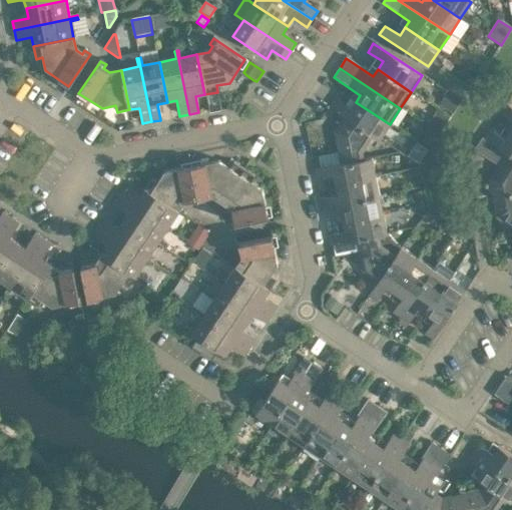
[(448,92),(439,106),(452,115),(462,102),(448,92)]
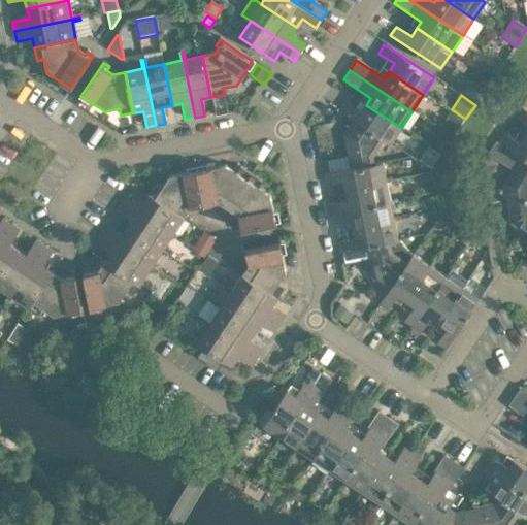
[(383,139),(390,144),(401,128),(366,105),(361,113),(346,103),(339,111),(355,122),(355,121),(383,139)]
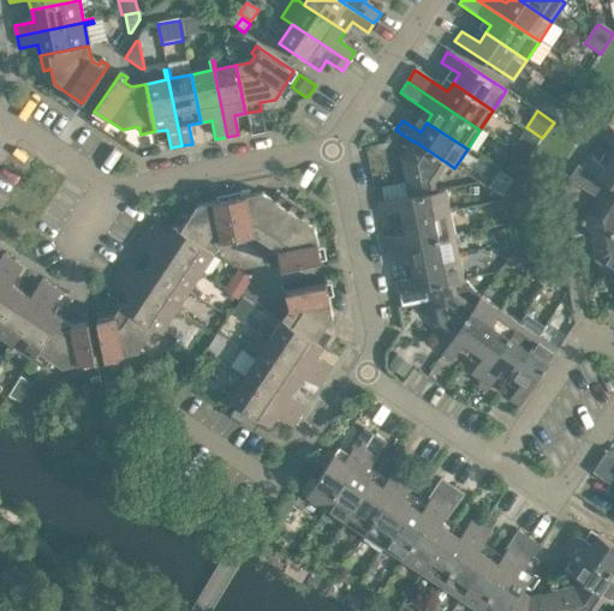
[(613,132),(606,127),(600,137),(613,147),(613,153),(610,159),(613,160),(613,132)]
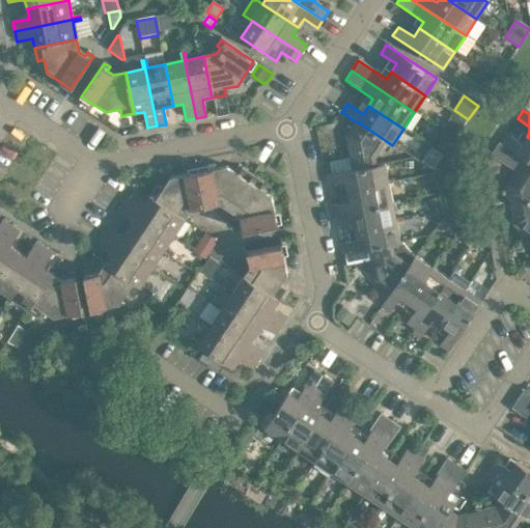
[(357,121),(357,122),(346,139),(353,171),(375,166),(374,157),(385,140),(357,121)]
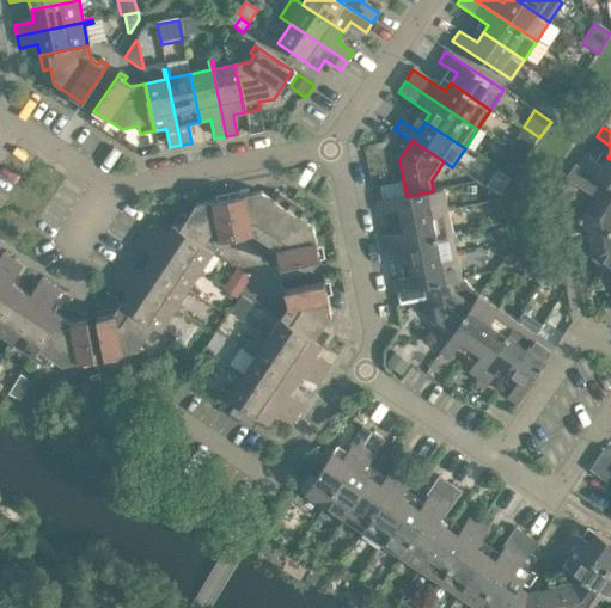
[(525,140),(517,153),(526,159),(535,146),(525,140)]
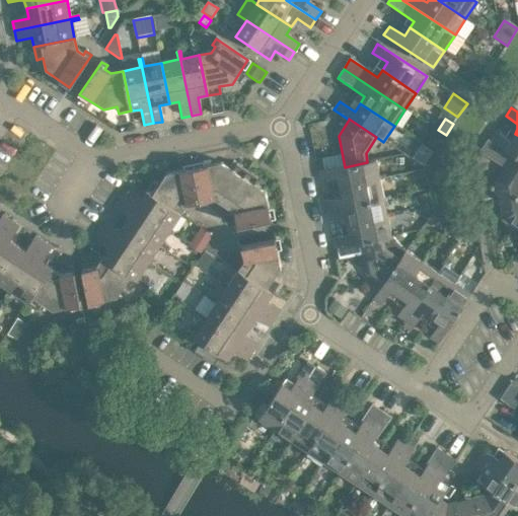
[(510,142),(495,132),(490,140),(512,155),(513,155),(517,158),(517,135),(515,134),(510,142)]
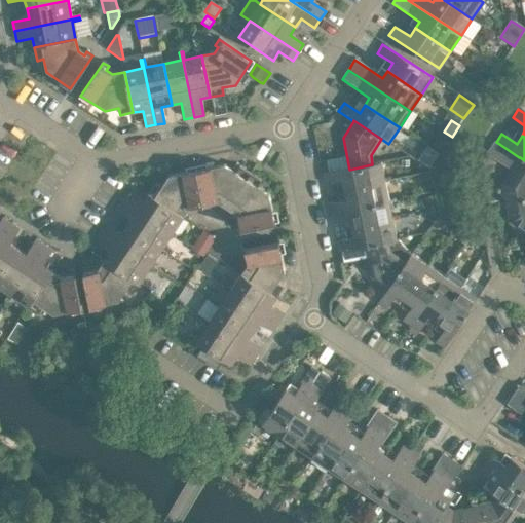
[(495,143),(487,155),(497,161),(505,149),(495,143)]
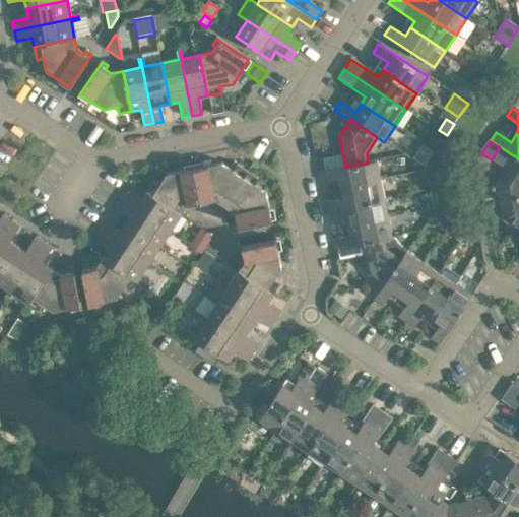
[(518,158),(514,155),(513,155),(496,183),(500,202),(518,197),(518,158)]
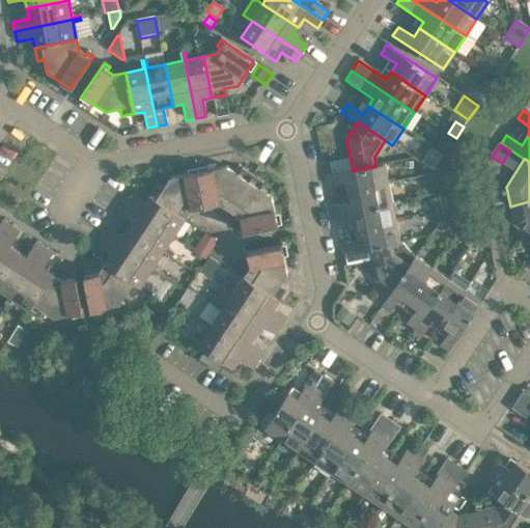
[(353,171),(325,176),(327,187),(345,183),(347,193),(388,184),(385,164),(375,166),(353,171)]
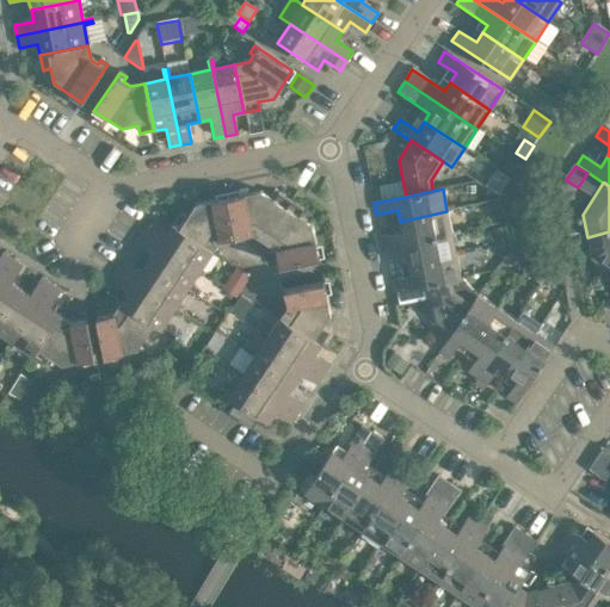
[(278,194),(273,202),(260,192),(228,199),(236,243),(244,242),(244,237),(252,235),(264,243),(291,203),(278,194)]
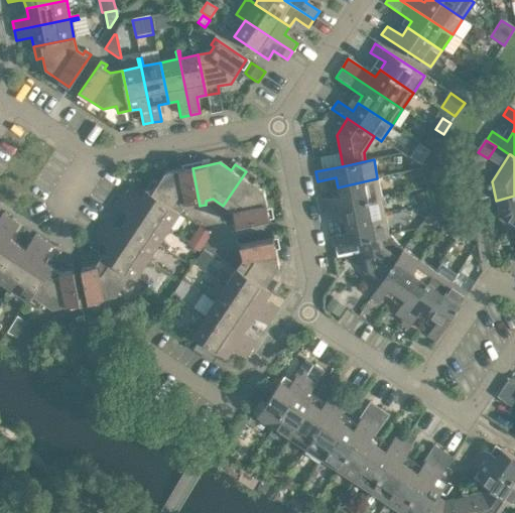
[(157,184),(152,181),(145,191),(179,215),(185,205),(194,203),(194,207),(200,206),(192,168),(165,173),(157,184)]
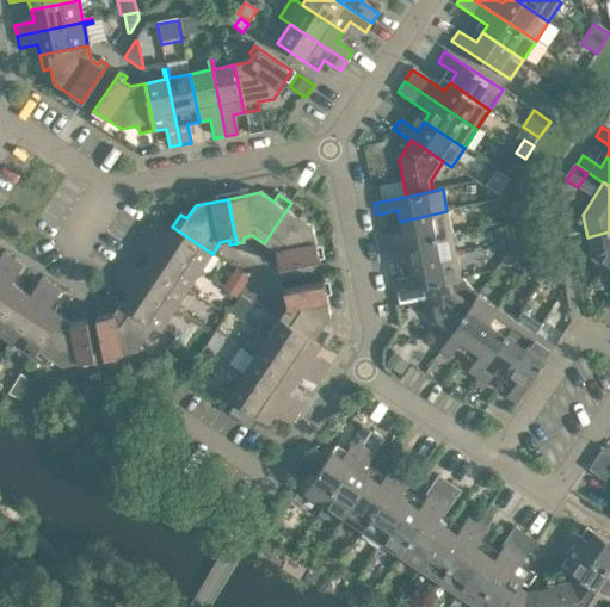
[(273,261),(275,268),(319,260),(313,227),(299,218),(303,211),(291,203),(264,243),(276,252),(278,260),(273,261)]
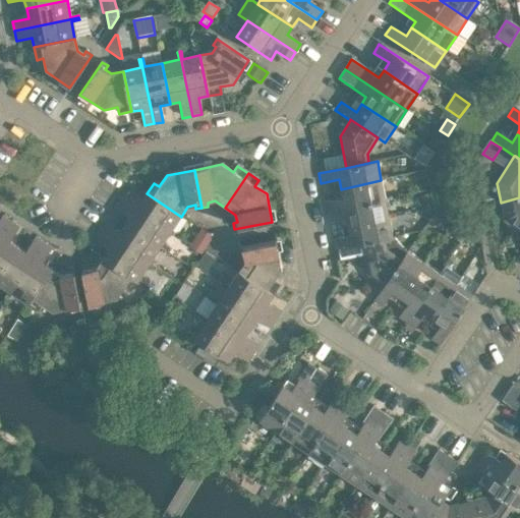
[(342,198),(325,203),(327,212),(385,199),(381,180),(341,189),(342,198)]
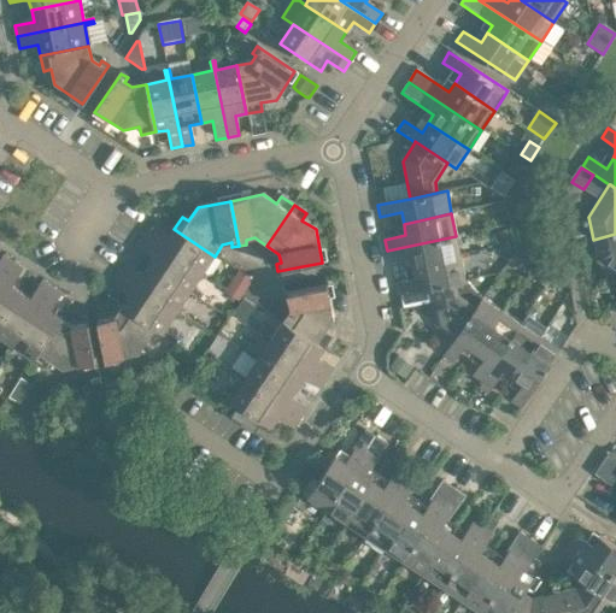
[(166,239),(151,228),(145,237),(210,281),(211,278),(203,273),(215,257),(174,229),(166,239)]
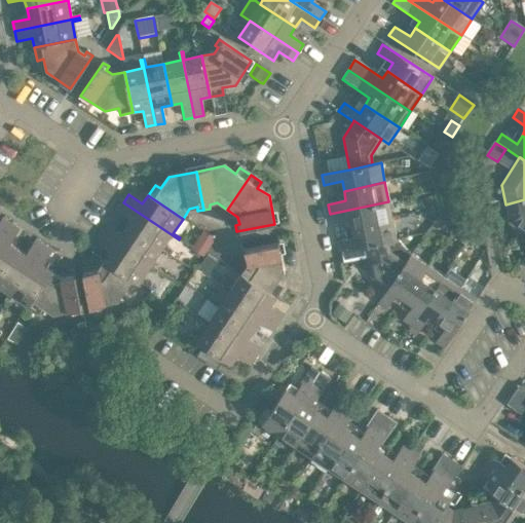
[(421,200),(423,215),(437,213),(434,197),(421,200)]
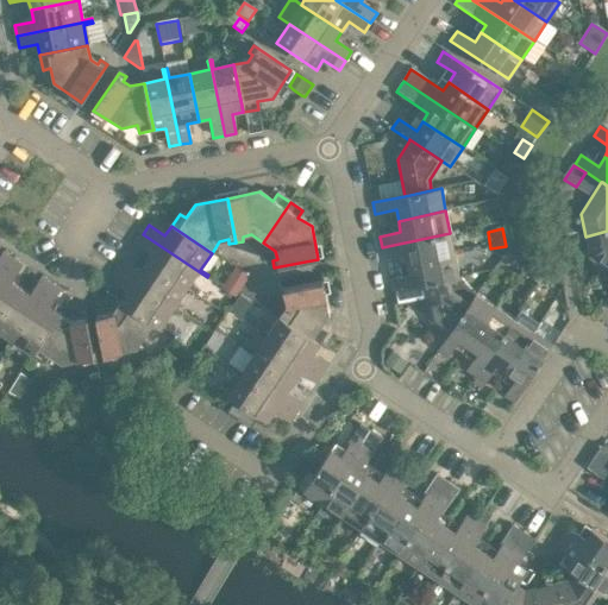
[(589,259),(607,271),(607,231),(585,237),(589,259)]
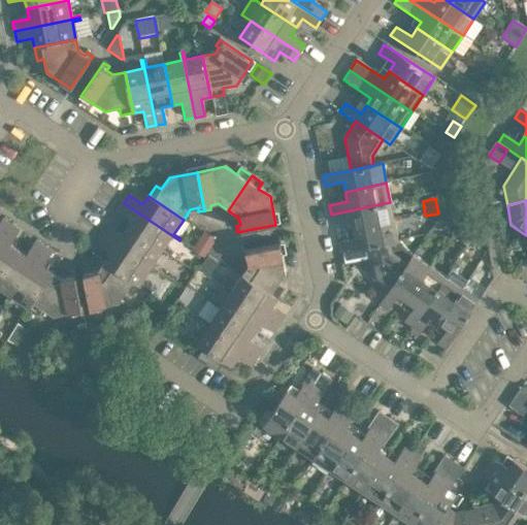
[(333,225),(351,221),(353,230),(394,222),(390,202),(331,215),(333,225)]
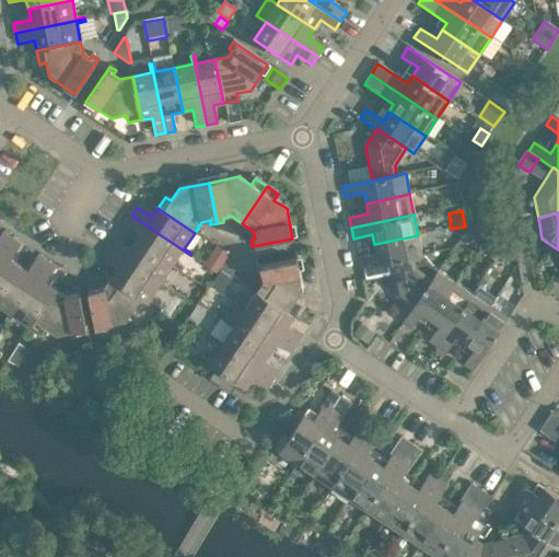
[(126,224),(140,234),(135,243),(171,268),(182,252),(189,257),(190,255),(131,216),(126,224)]
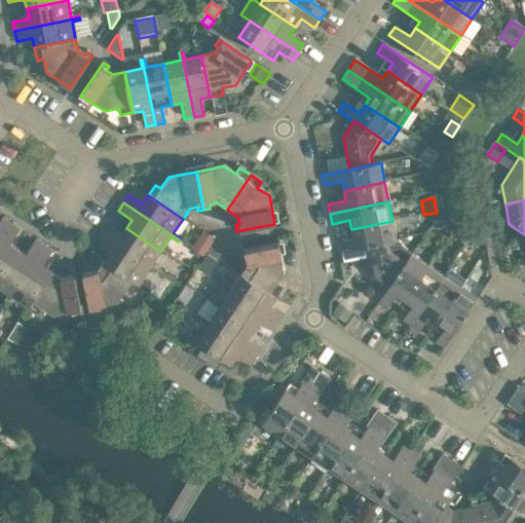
[(2,220),(0,223),(0,240),(10,225),(2,220)]
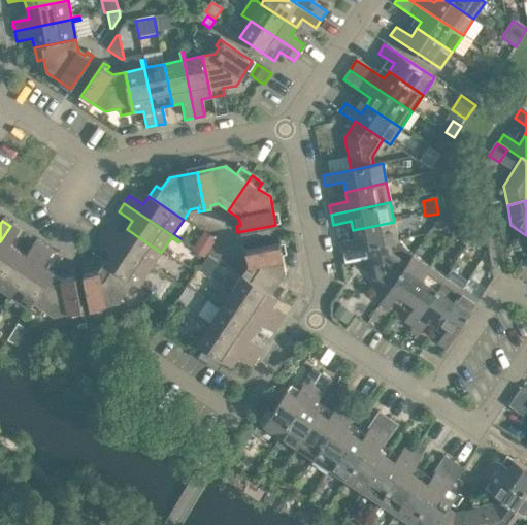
[(355,240),(336,243),(338,254),(366,249),(366,248),(390,243),(398,241),(394,222),(353,230),(355,240)]
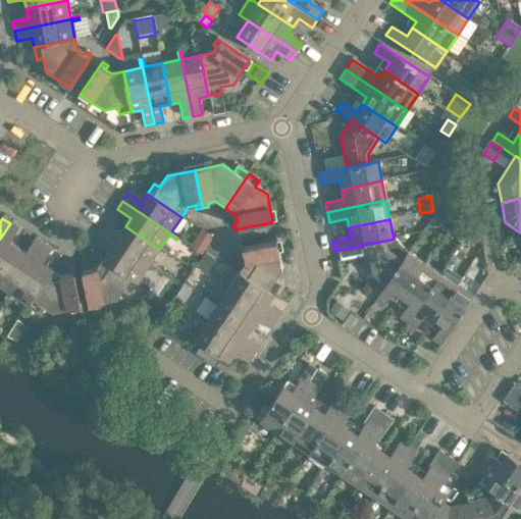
[(9,243),(18,229),(10,223),(0,239),(0,273),(17,248),(9,243)]
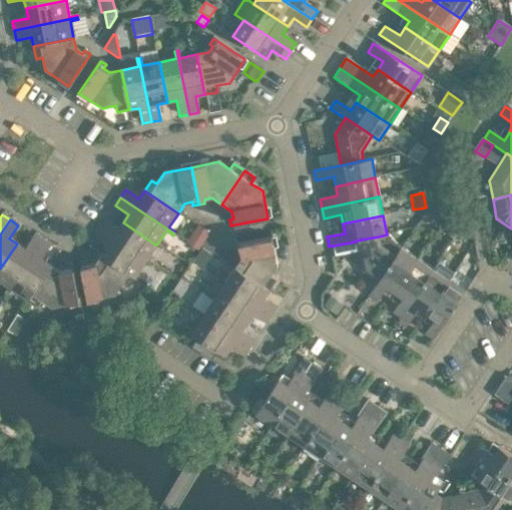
[(117,230),(104,221),(99,229),(152,266),(154,264),(147,260),(156,245),(123,222),(117,230)]
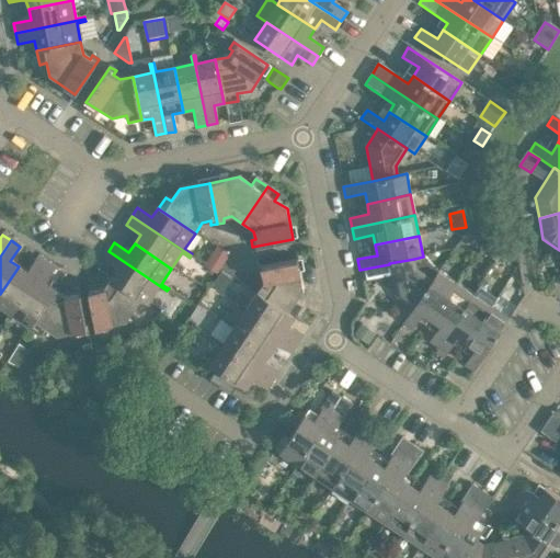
[(217,248),(205,266),(217,274),(229,255),(217,248)]
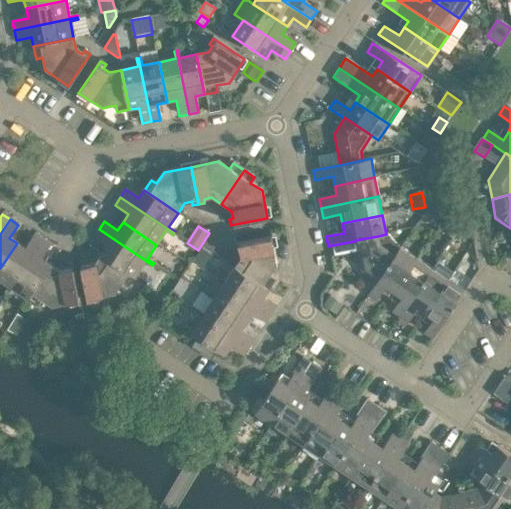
[(93,237),(107,246),(101,254),(135,277),(145,262),(151,267),(152,265),(99,229),(93,237)]
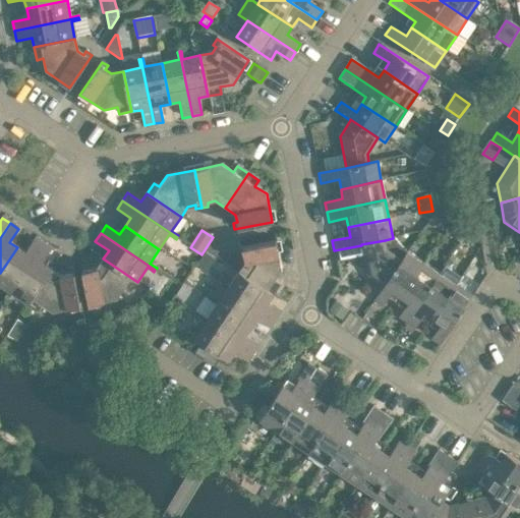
[(361,244),(361,245),(368,277),(384,287),(385,288),(402,260),(407,252),(393,238),(385,240),(361,244)]
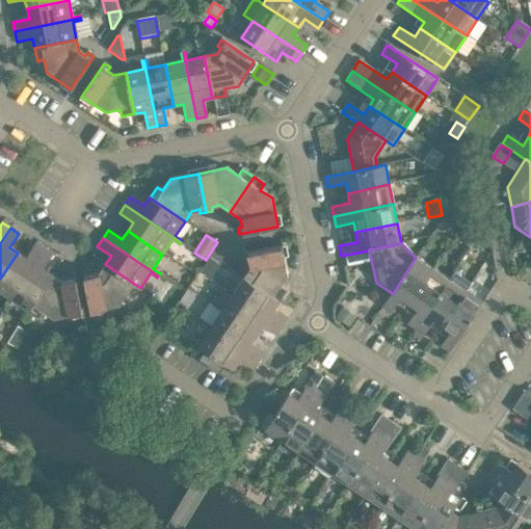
[(35,244),(26,259),(18,253),(0,279),(0,292),(9,298),(5,303),(7,305),(44,250),(35,244)]
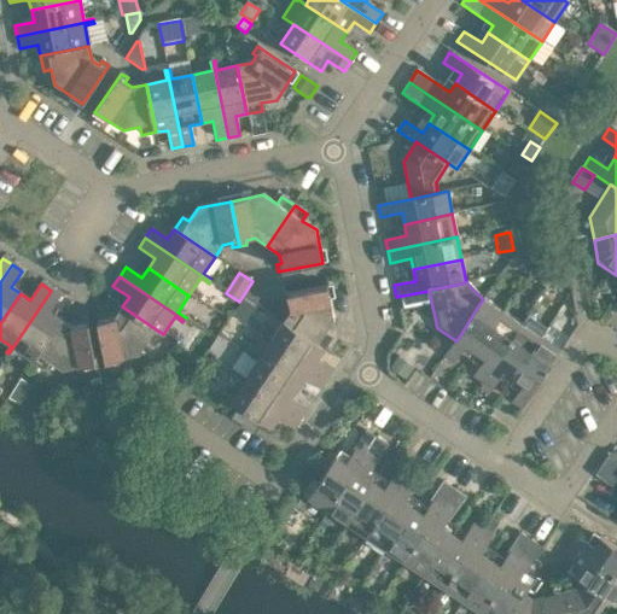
[(289,303),(291,311),(283,323),(324,351),(332,338),(325,334),(335,320),(327,287),(283,296),(284,304),(289,303)]
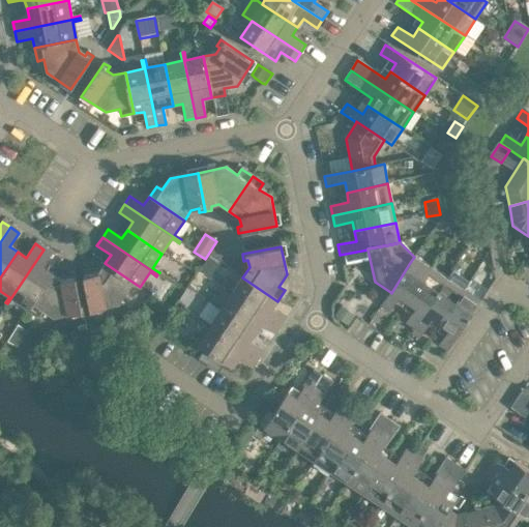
[(42,268),(52,255),(43,250),(7,303),(9,304),(12,299),(27,310),(51,274),(42,268)]
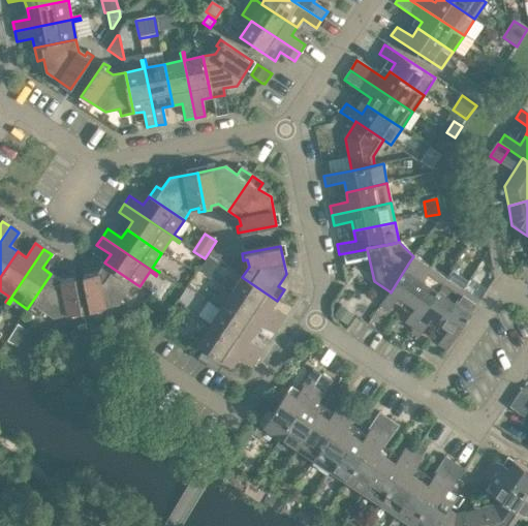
[(390,291),(379,307),(389,313),(399,298),(406,303),(430,268),(413,256),(408,264),(391,292),(390,291)]
